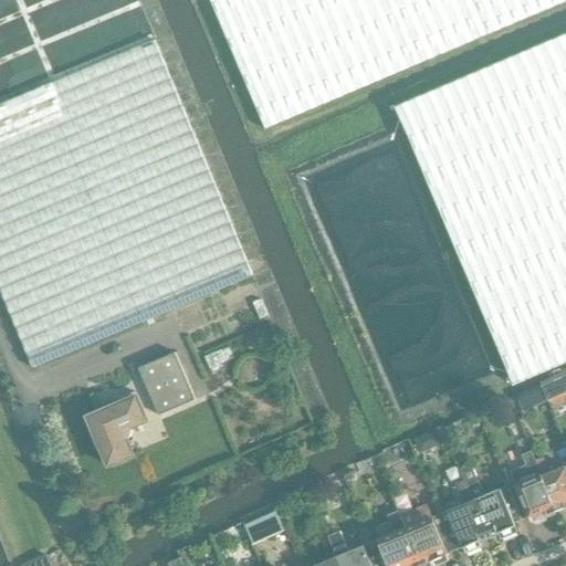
[(565,0),(211,0),(212,1),(236,54),(266,128),(489,34),(489,35),(565,2),(565,0)]
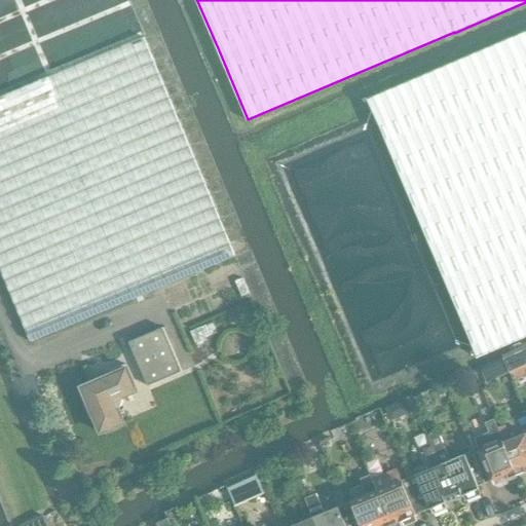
[(525,32),(367,100),(477,358),(525,336),(525,32)]
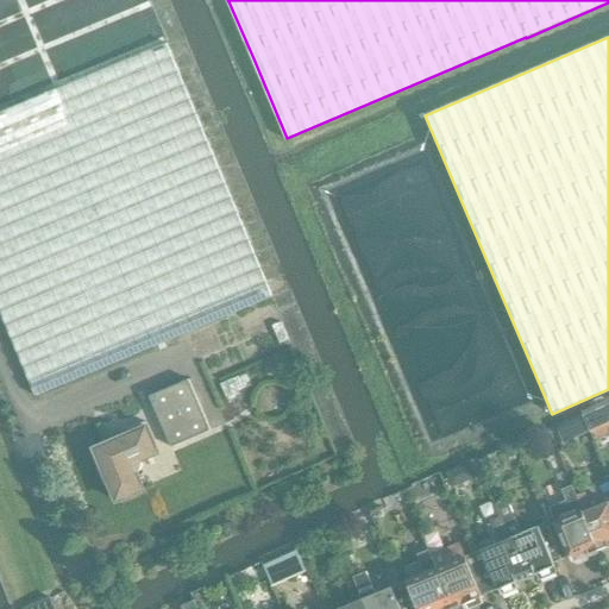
[(0,112),(0,312),(36,396),(272,296),(165,43),(0,112)]
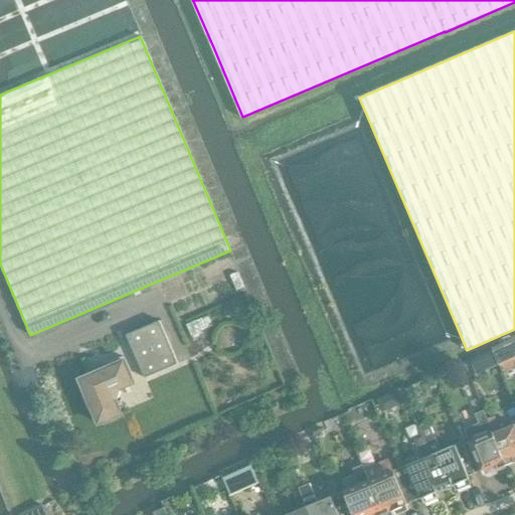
[(178,363),(160,321),(127,335),(145,378),(178,363)]
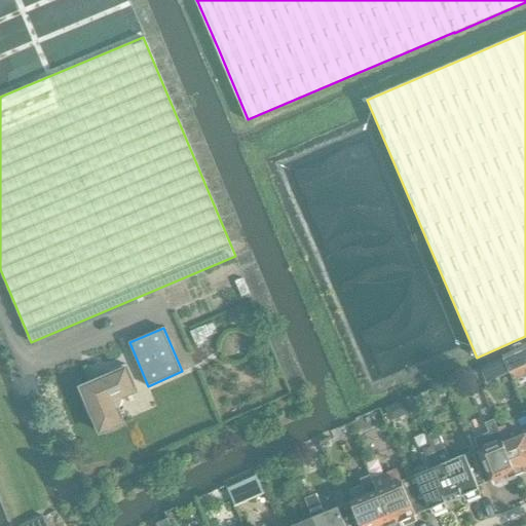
[(525,344),(502,355),(512,375),(525,368),(525,344)]
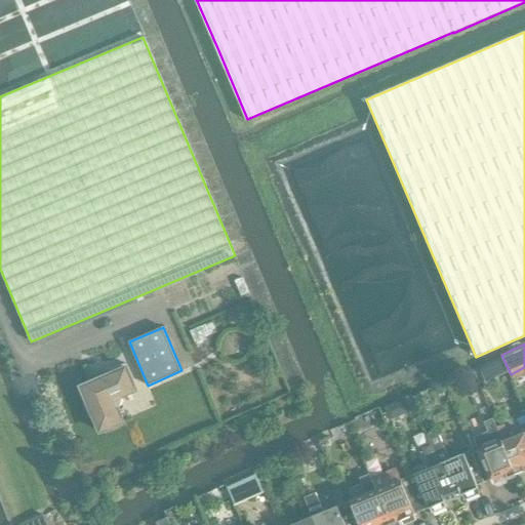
[(90,418),(94,416),(101,432),(124,421),(118,407),(121,405),(123,401),(122,396),(136,390),(125,363),(110,370),(111,373),(81,387),(88,402),(84,403),(90,418)]
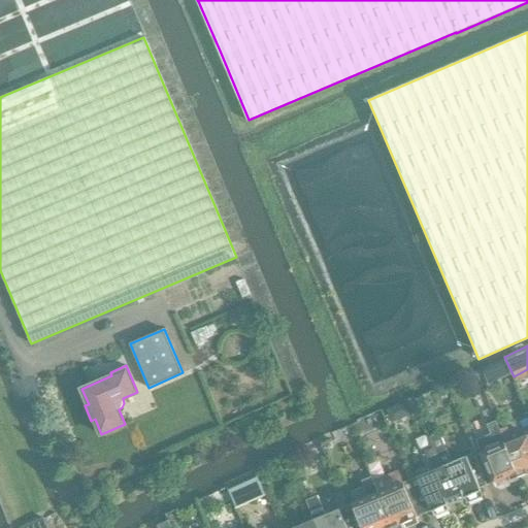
[(484,453),(477,456),(488,482),(494,479),(497,487),(498,486),(502,488),(509,485),(510,481),(521,476),(506,442),(500,429),(497,420),(489,424),(492,433),(477,439),(483,452),(484,453)]
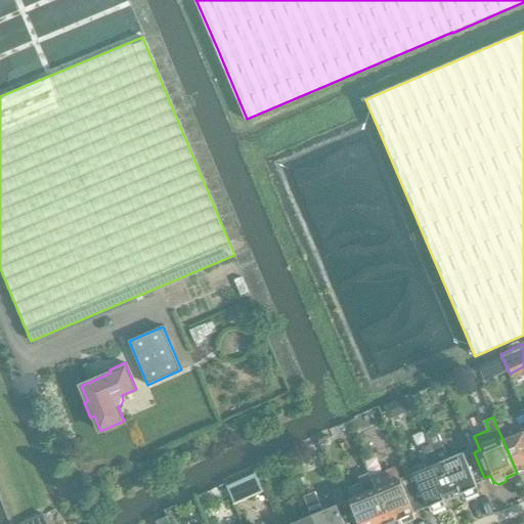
[(503,439),(510,437),(504,423),(496,426),(503,439)]
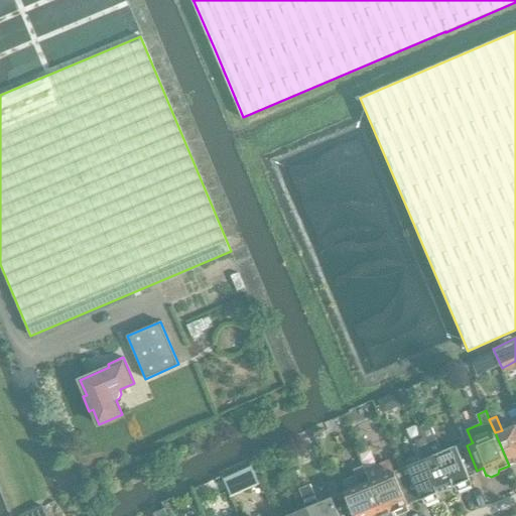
[(470,480),(472,480),(469,474),(477,471),(467,445),(465,445),(464,442),(442,452),(430,422),(421,426),(425,436),(447,489),(457,486),(459,490),(472,485),(470,480)]
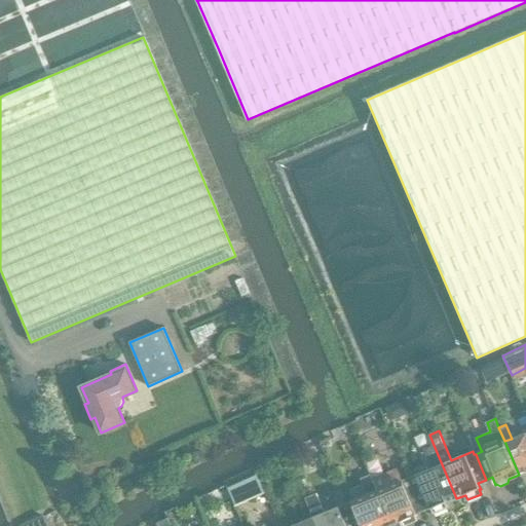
[(525,431),(512,439),(504,441),(519,475),(525,472),(525,431)]
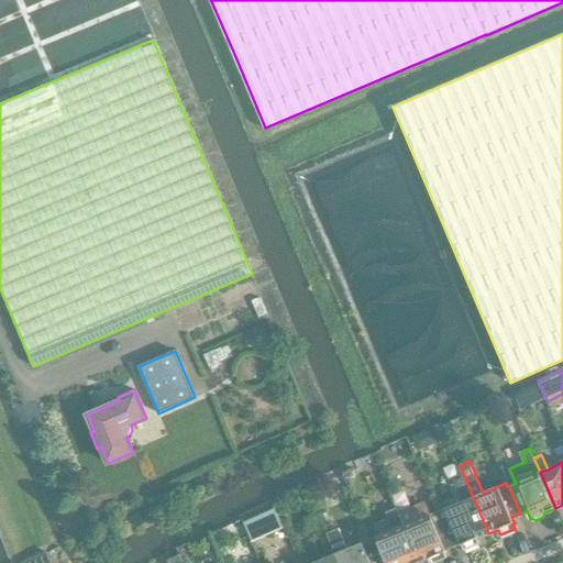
[(462,501),(440,510),(454,544),(460,541),(461,544),(463,544),(465,549),(479,543),(477,538),(488,533),(464,476),(453,481),(462,501)]
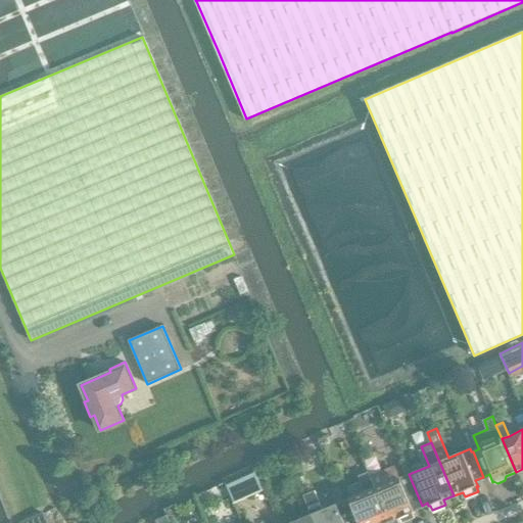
[(409,474),(401,477),(398,477),(394,466),(372,476),(390,521),(399,518),(401,522),(415,517),(413,512),(415,511),(414,509),(422,506),(409,474)]
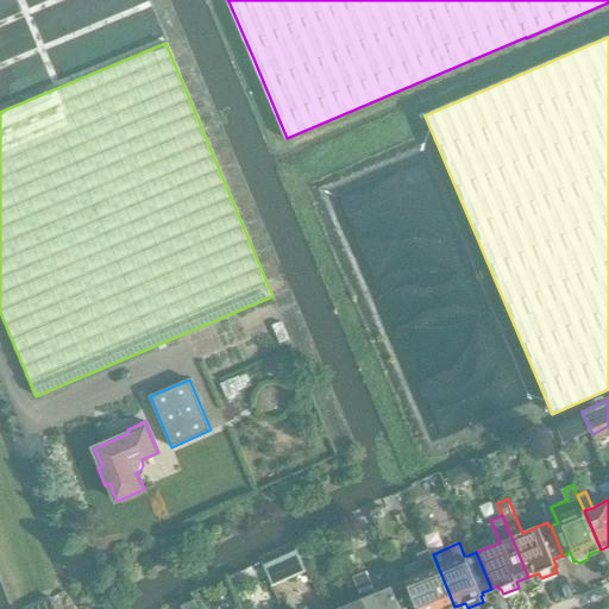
[(426,572),(409,579),(409,581),(403,583),(413,608),(450,608),(454,607),(433,554),(431,554),(428,548),(419,553),(426,572)]
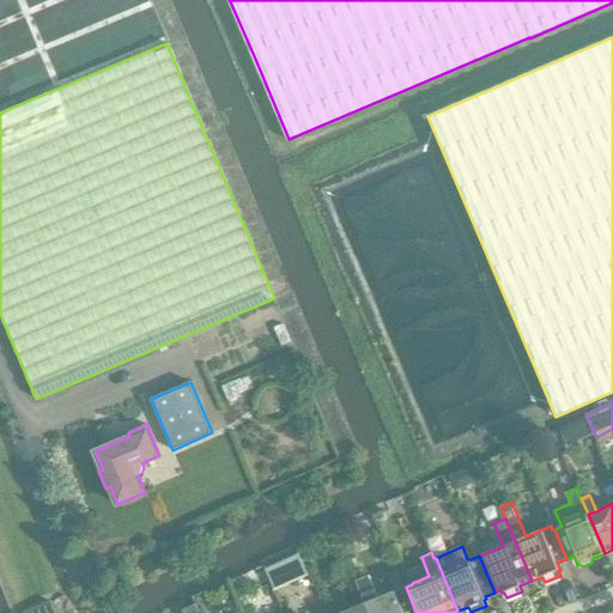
[(299,554),(266,569),(274,589),(309,575),(299,554)]
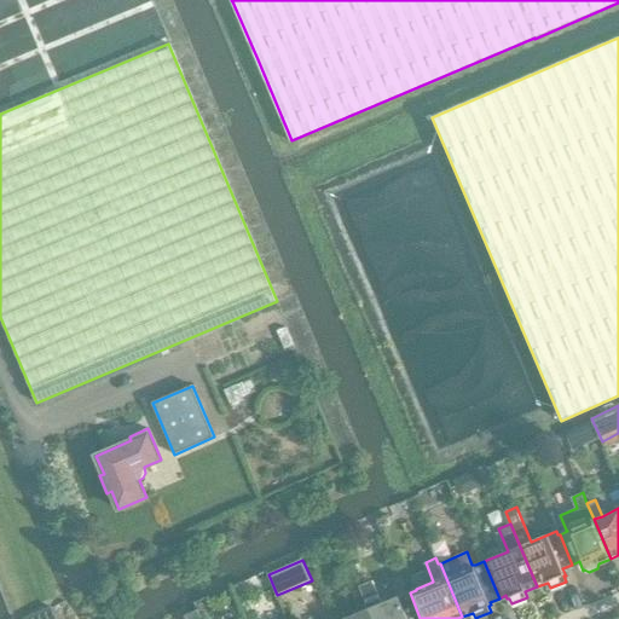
[(352,565),(343,568),(352,589),(358,586),(360,585),(352,565)]
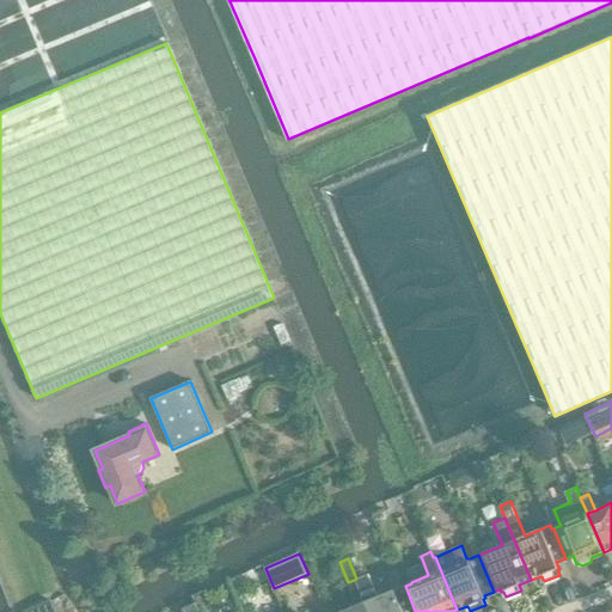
[(415,611),(405,586),(403,586),(396,569),(389,573),(395,589),(378,597),(368,574),(356,579),(354,580),(363,603),(366,601),(369,611),(415,611)]
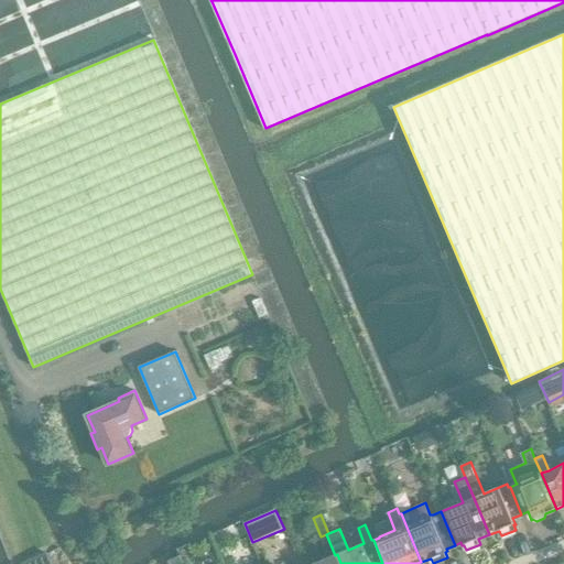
[(51,563),(46,554),(24,563),(51,563)]
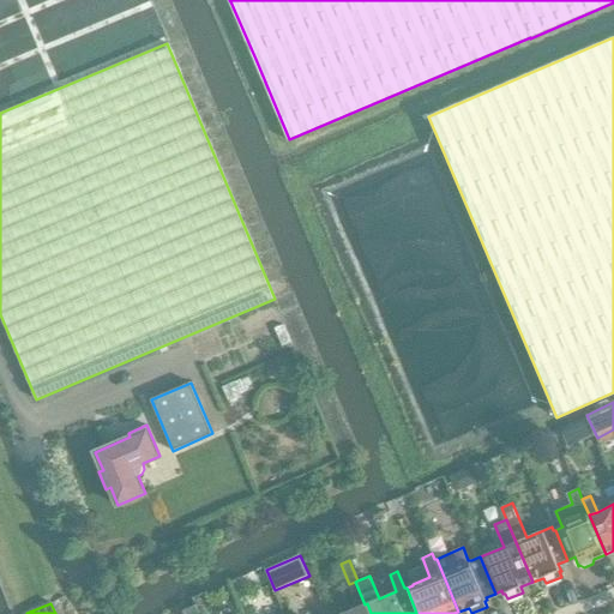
[(371,613),(367,603),(365,605),(341,613),(371,613)]
